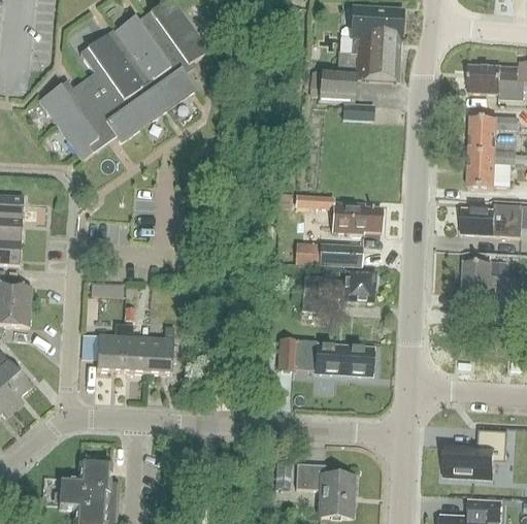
[(195,89),(182,69),(207,51),(172,0),(166,0),(149,11),(150,12),(137,21),(134,17),(107,35),(106,33),(79,53),(94,72),(72,88),(66,80),(39,100),(81,160),(93,153),(88,145),(104,134),(104,133),(110,129),(121,142),(195,89)]
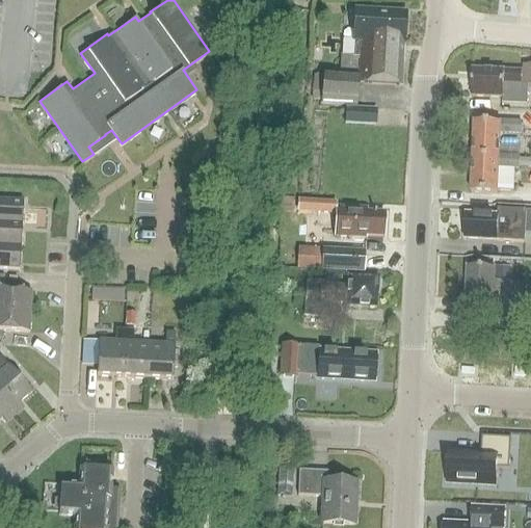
[(357,79),(364,79),(402,81),(406,8),(355,5),(353,37),(344,37),(343,51),(342,74),(323,74),(322,98),(356,99),(357,79)]
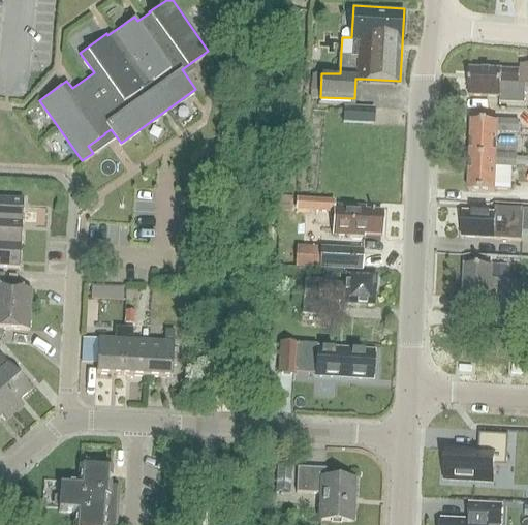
[(470,66),(470,92),(501,93),(501,101),(524,101),(525,83),(522,83),(520,83),(520,67),(470,66)]
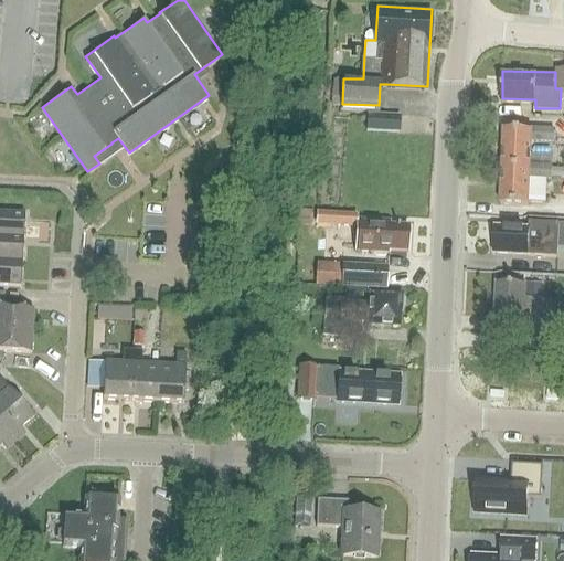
[(366,127),(400,129),(401,113),(366,110),(366,127)]
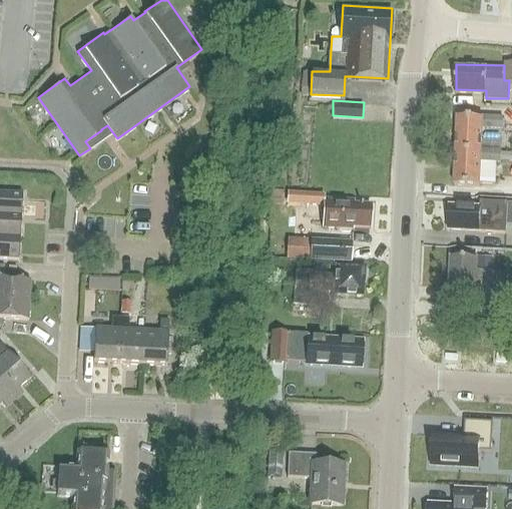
[(457,145),(482,146),(483,125),(503,125),(503,114),(484,113),(484,116),(459,115),(457,145)]
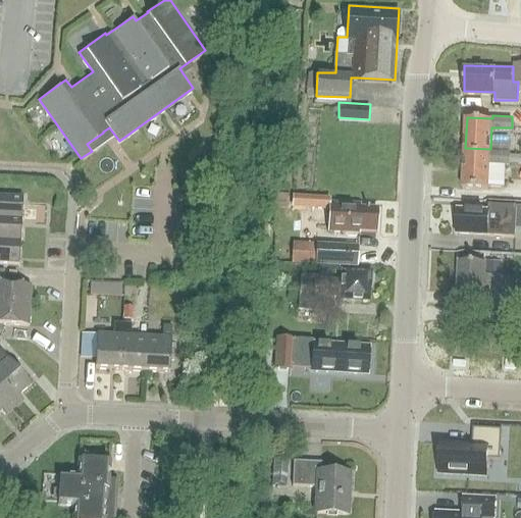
[(511,150),(490,149),(465,148),(464,188),(488,189),(489,161),(510,162),(511,150)]
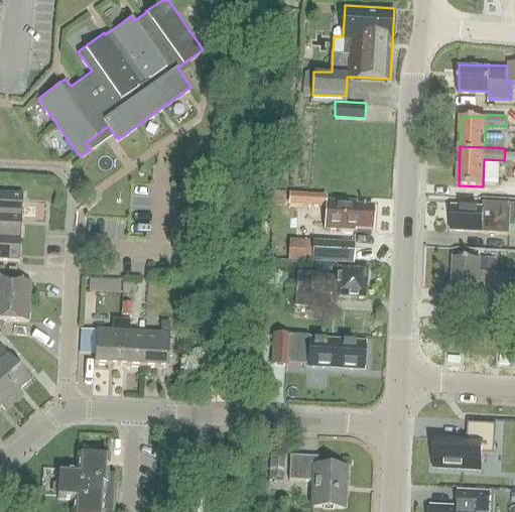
[(0,213),(21,214),(22,192),(0,190),(0,213)]
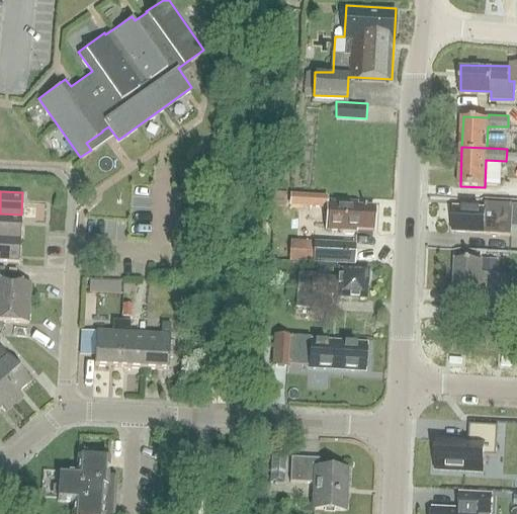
[(374,227),(374,203),(364,203),(364,198),(334,198),(334,193),(313,193),(313,202),(327,202),(327,227),(343,227),(345,232),(352,233),(353,226),(374,227)]
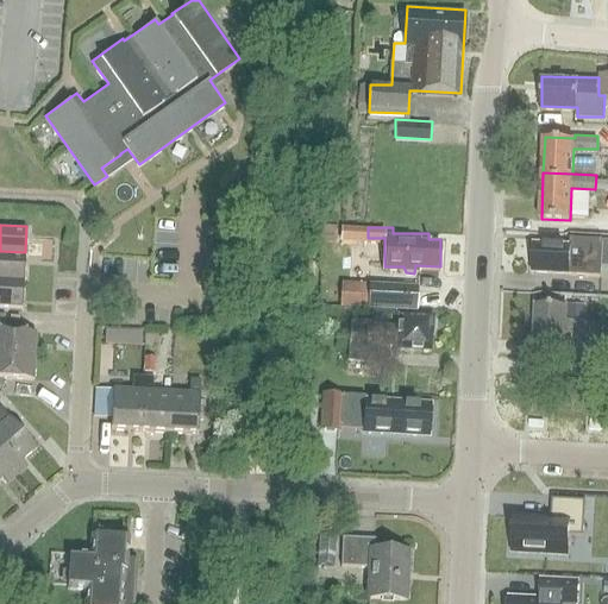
[(570,241),(534,240),(533,269),(601,272),(603,237),(570,236),(570,241)]
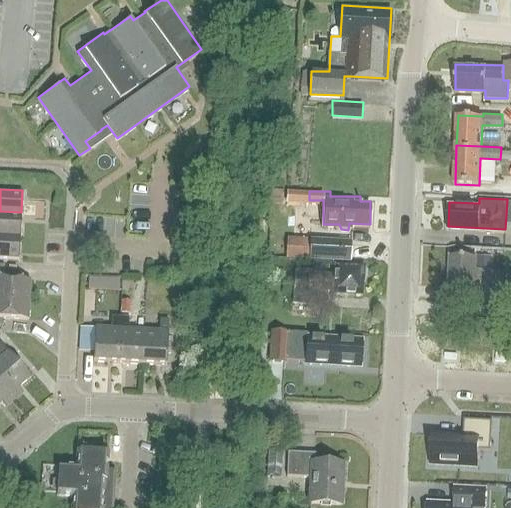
[(0,233),(20,234),(21,212),(0,211),(0,233)]
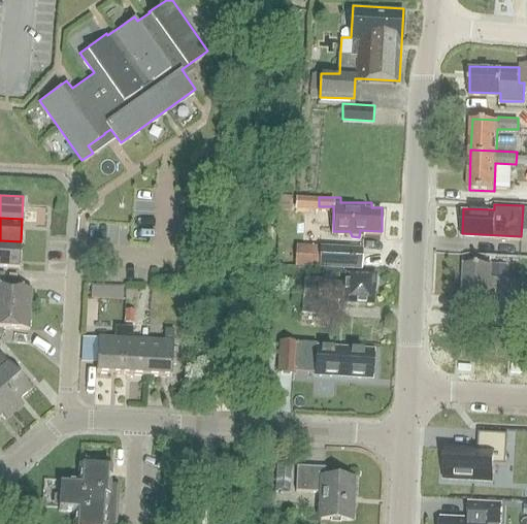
[(0,263),(20,264),(21,241),(0,240),(0,263)]
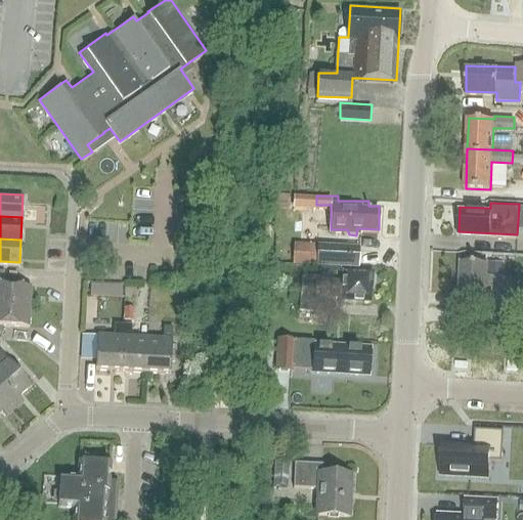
[(293,262),(320,263),(345,264),(358,264),(359,244),(294,241),(293,262)]
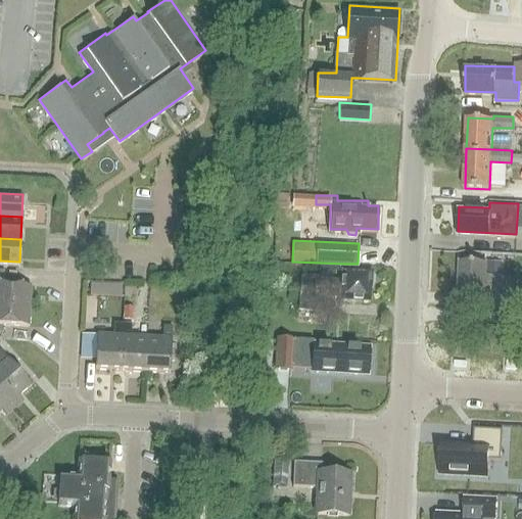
[(521,274),(511,274),(511,275),(493,275),(493,273),(487,273),(487,260),(461,258),(460,292),(492,293),(492,290),(521,291),(521,274)]
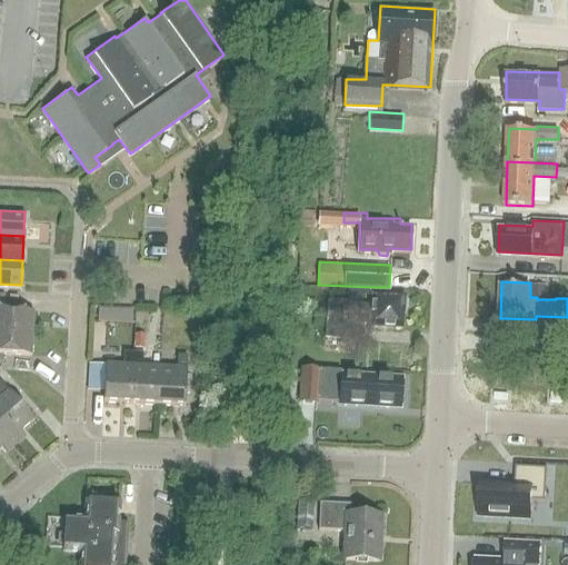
[(375,287),(348,286),(348,297),(329,296),(327,335),(349,336),(350,318),(371,319),(371,324),(404,325),(406,293),(374,291),(375,287)]
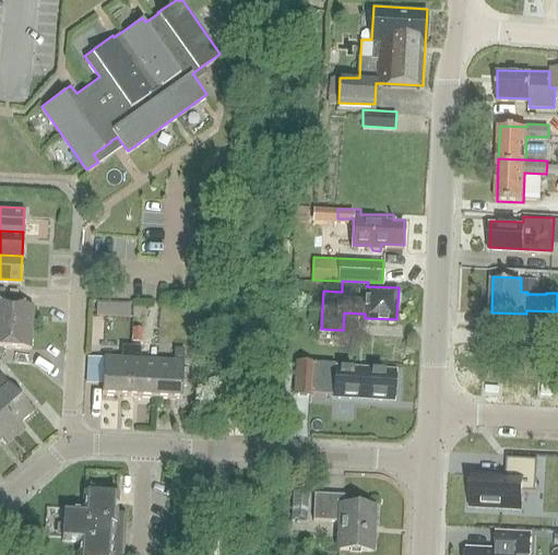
[(0,322),(32,325),(33,303),(0,300),(0,322)]
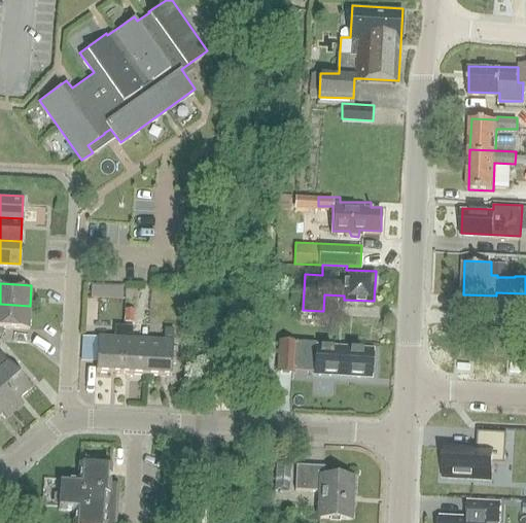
[(30,306),(0,304),(0,324),(29,326),(30,306)]
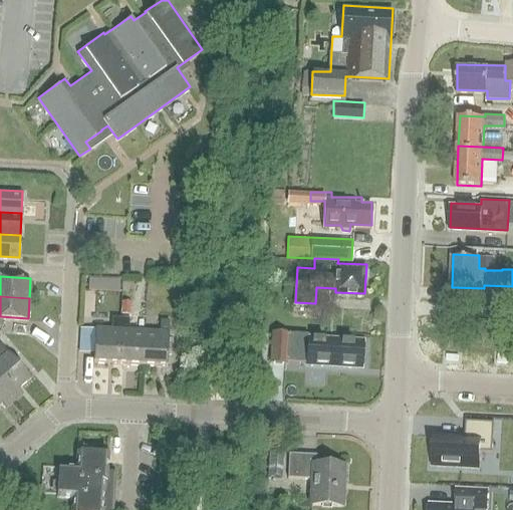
[(122,299),(121,311),(131,312),(132,299),(131,299),(122,299)]
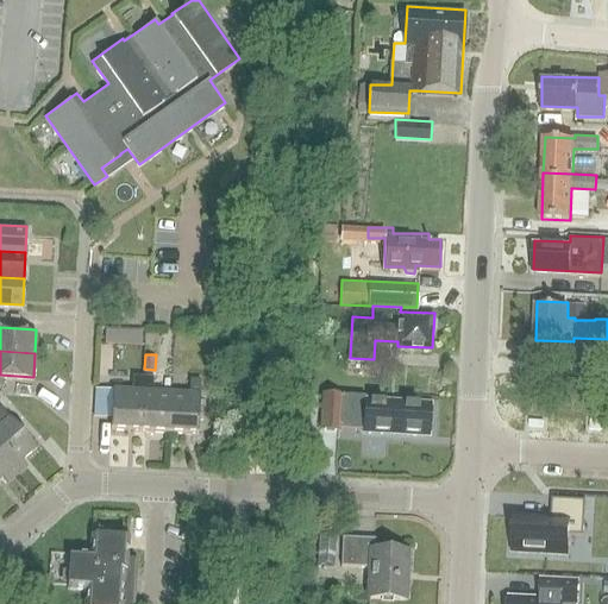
[(139,428),(143,373),(132,372),(132,387),(113,385),(111,427),(139,428)]
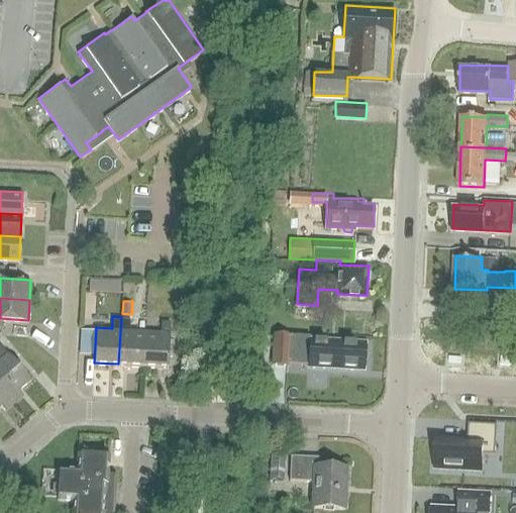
[(121,317),(118,364),(142,365),(144,330),(129,329),(130,317),(121,317)]
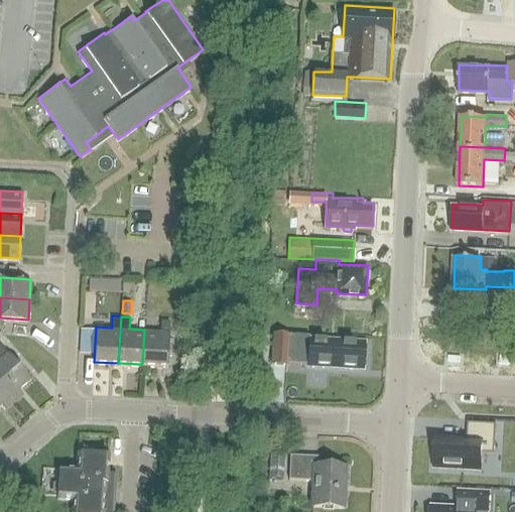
[(160,331),(144,330),(142,364),(167,366),(169,318),(161,318),(160,331)]
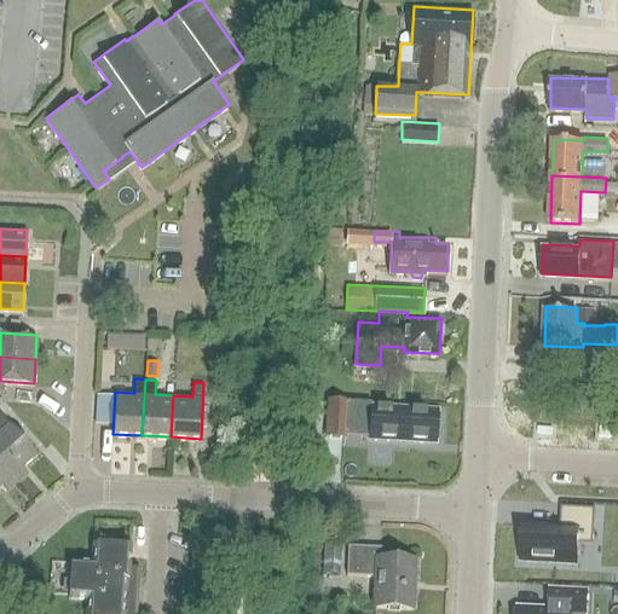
[(329,398),(327,433),(347,434),(347,433),(370,434),(370,435),(432,439),(438,440),(440,407),(373,404),(373,400),(329,398)]
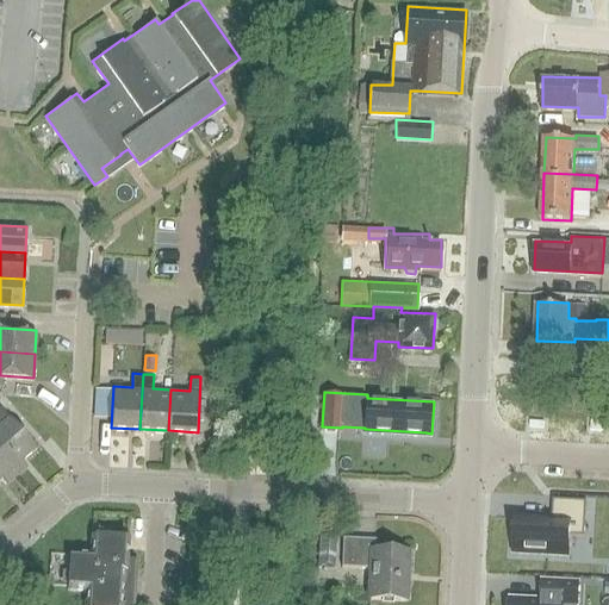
[(0,422),(0,453),(17,473),(28,463),(22,457),(36,446),(0,403),(0,419),(1,422),(0,422)]
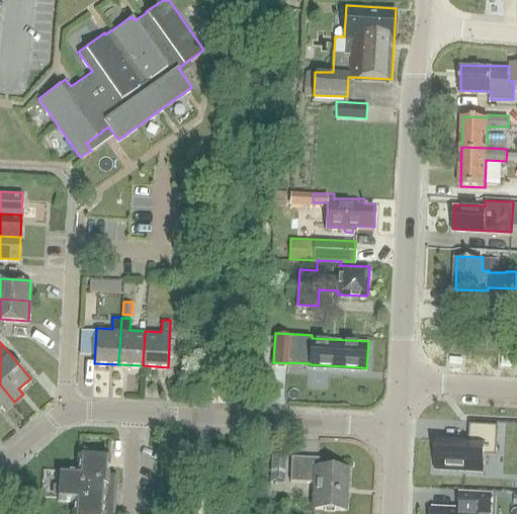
[(5,409),(14,402),(0,384),(0,404),(1,404),(5,409)]
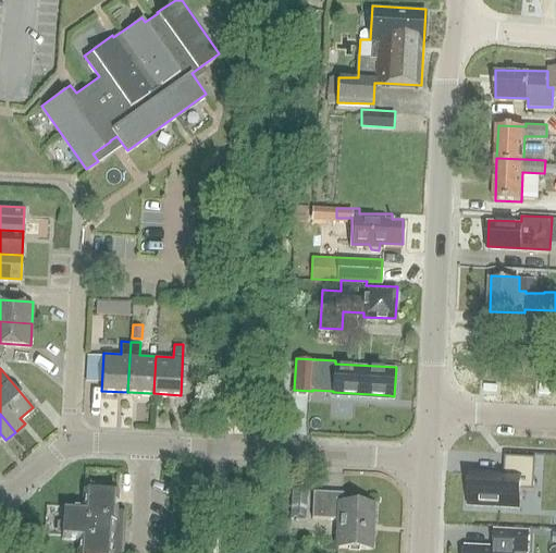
[(470,470),(468,502),(520,505),(521,488),(533,488),(535,456),(505,454),(504,472),(470,470)]
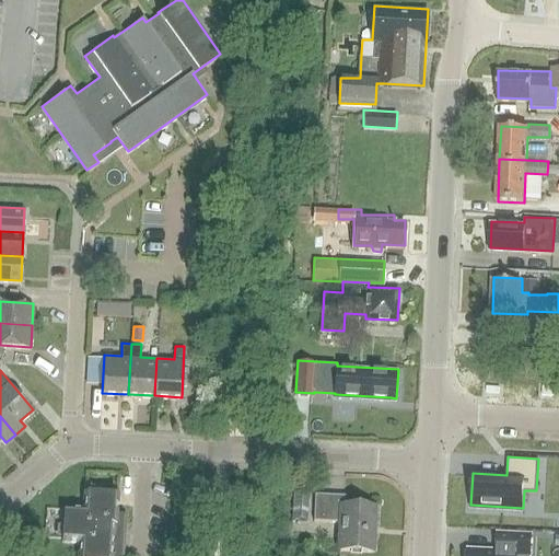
[(294,489),(293,518),(307,518),(309,490),(294,489)]
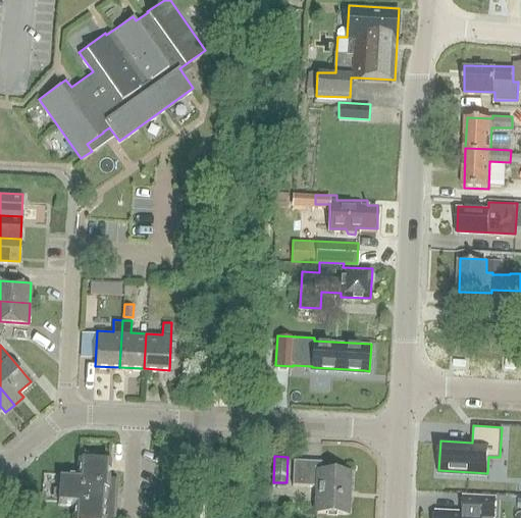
[(114,517),(117,477),(108,477),(109,459),(79,457),(77,473),(59,472),(57,503),(73,504),(72,517),(114,517)]
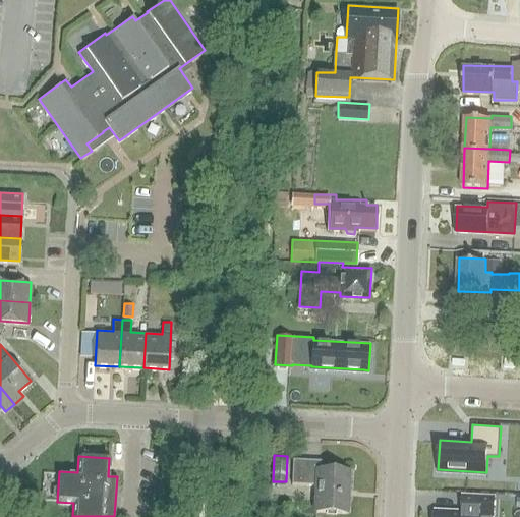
[(348,510),(349,469),(321,468),(322,459),(294,458),(293,481),(318,482),(316,509),(348,510)]
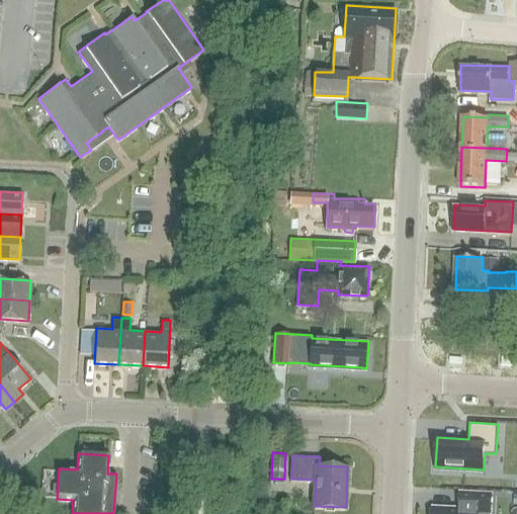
[(425,507),(424,513),(485,513),(487,492),(455,491),(454,507),(428,505),(428,507),(425,507)]
